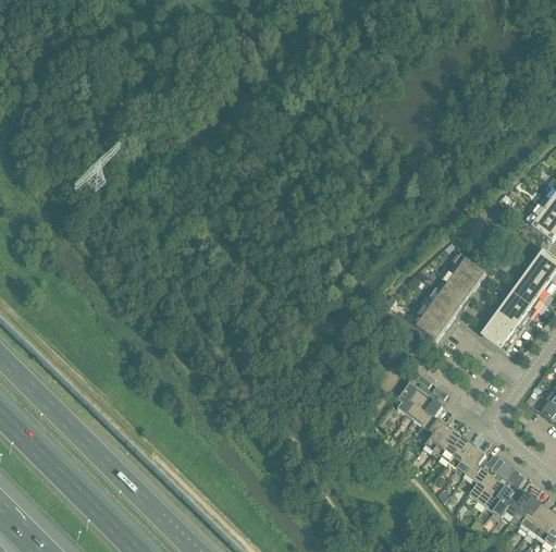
[(550,152),(546,158),(551,162),(555,156),(550,152)]
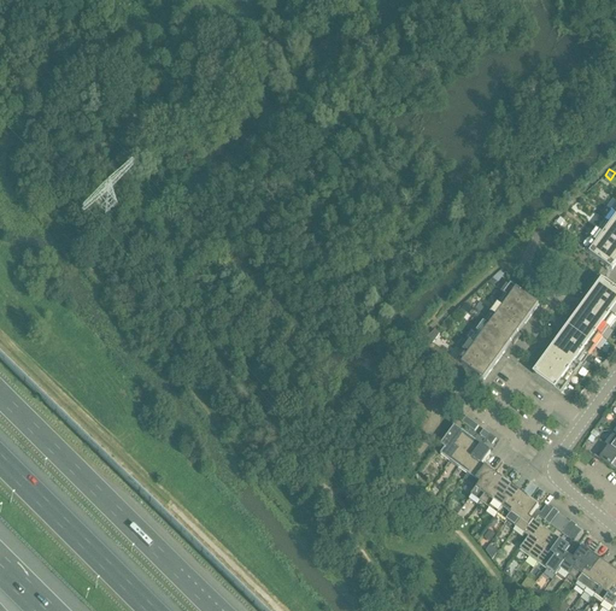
[(615,199),(582,245),(610,265),(615,257),(615,199)]
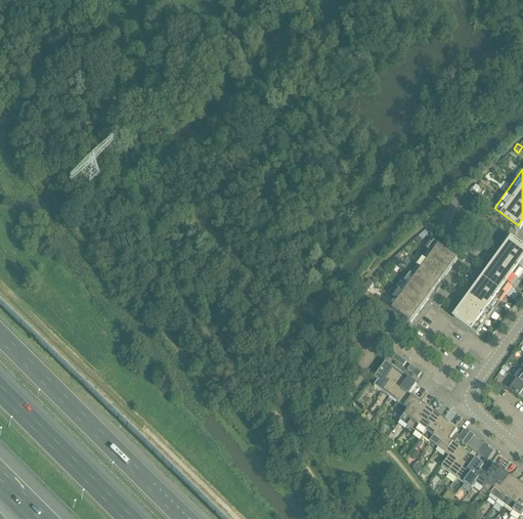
[(451,313),(475,331),(522,265),(522,242),(511,233),(475,280),(473,279),(467,288),(470,289),(451,313)]
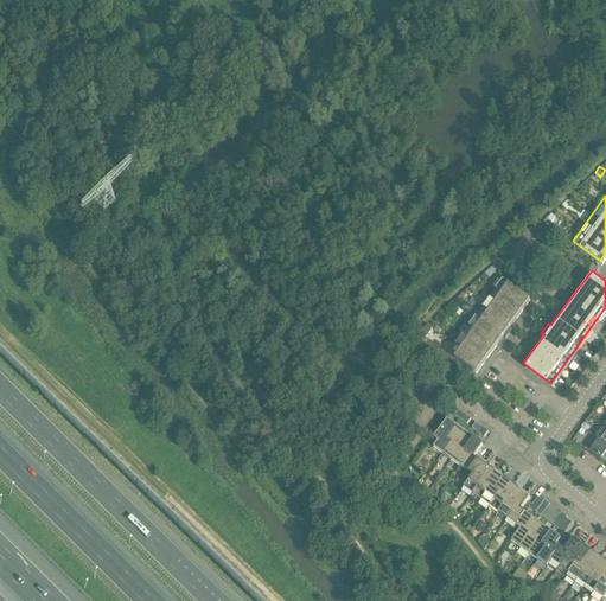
[(447,349),(474,369),(502,332),(504,334),(511,325),(509,323),(529,295),(502,275),(447,349)]
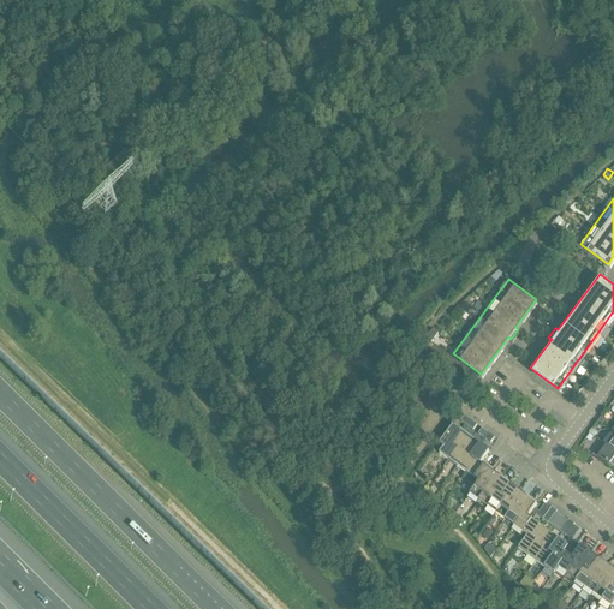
[(433,324),(424,332),(431,338),(437,328),(433,324)]
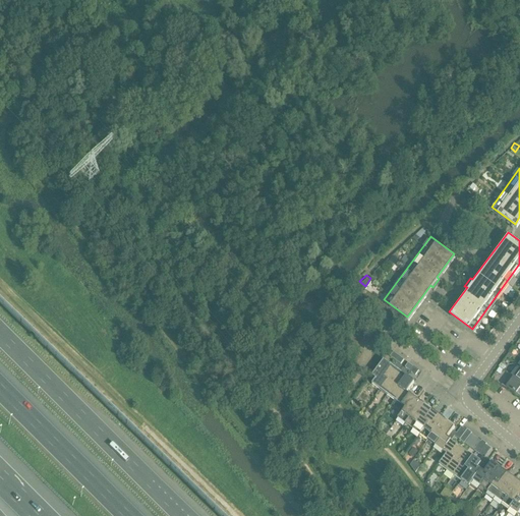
[(394,355),(397,351),(393,347),(389,352),(394,355)]
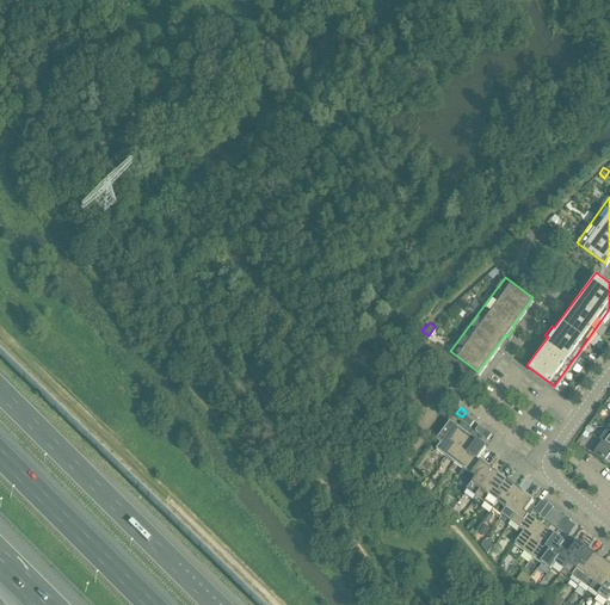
[(466,412),(462,417),(469,423),(473,417),(466,412)]
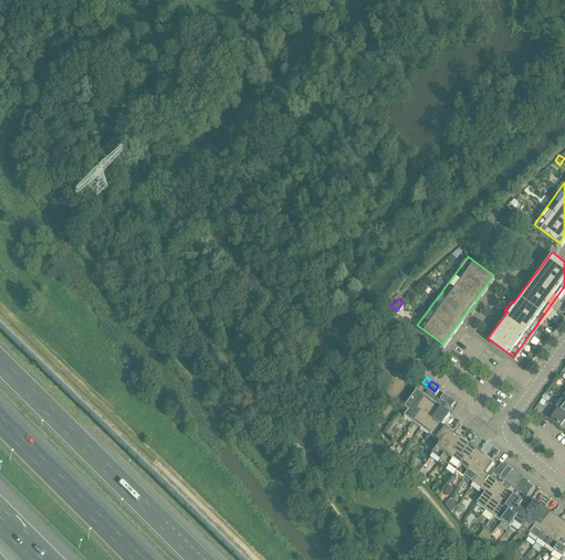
[(404,412),(411,418),(419,407),(415,403),(424,391),(416,386),(404,403),(407,407),(404,412)]
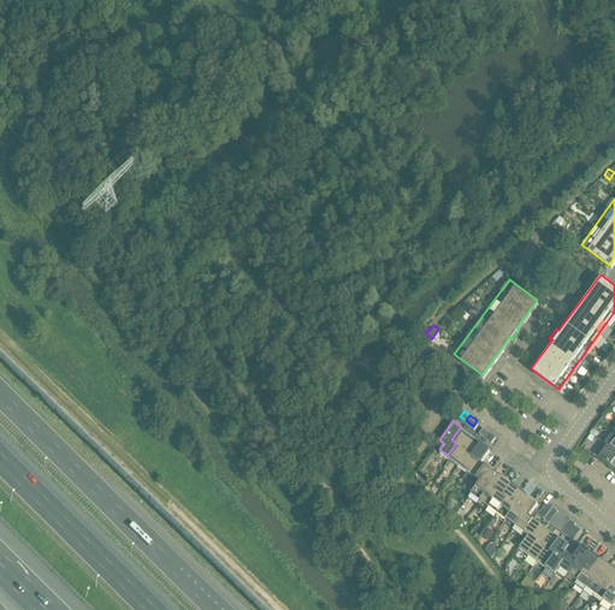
[(484,433),(488,427),(482,424),(478,428),(484,433)]
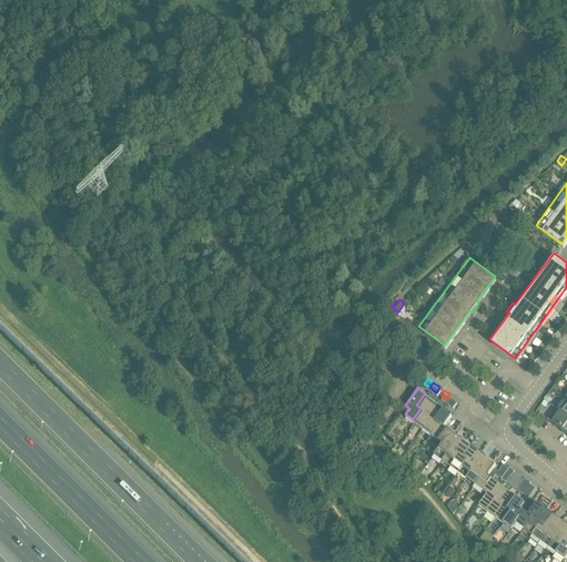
[(434,399),(425,392),(416,405),(421,408),(413,419),(421,425),(429,414),(425,410),(434,399)]
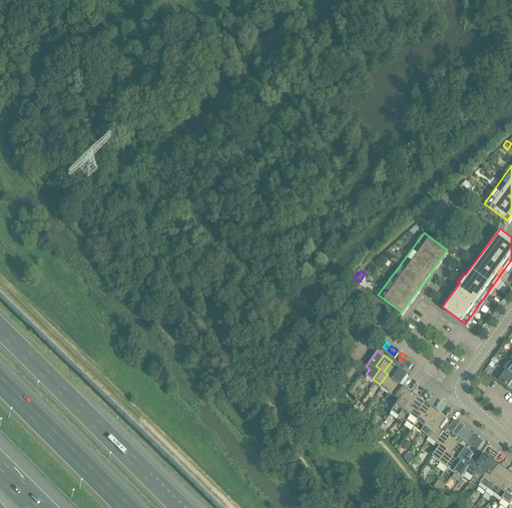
[(406,356),(403,361),(408,365),(412,361),(406,356)]
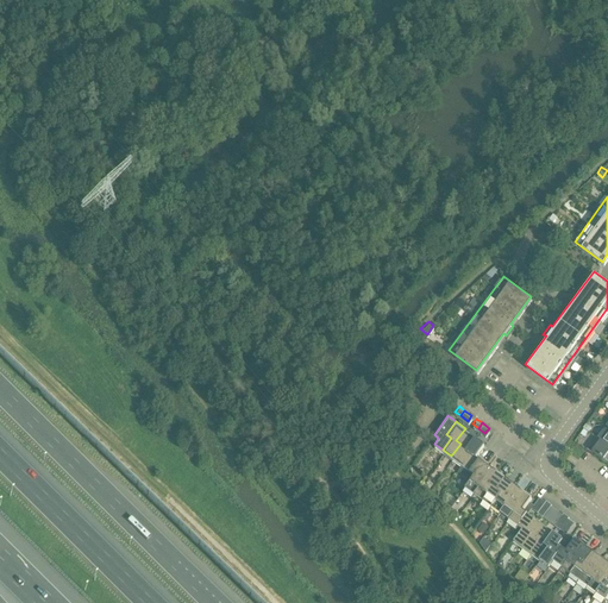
[(474,434),(465,428),(456,440),(461,444),(451,456),(459,463),(469,450),(464,447),(474,434)]
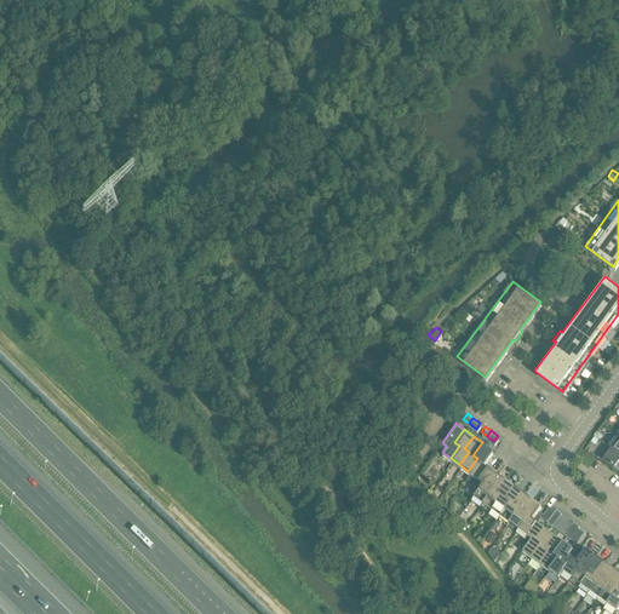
[(469,471),(465,476),(479,486),(482,481),(477,477),(487,464),(483,462),(492,449),(482,442),(473,455),(477,458),(468,471),(469,471)]
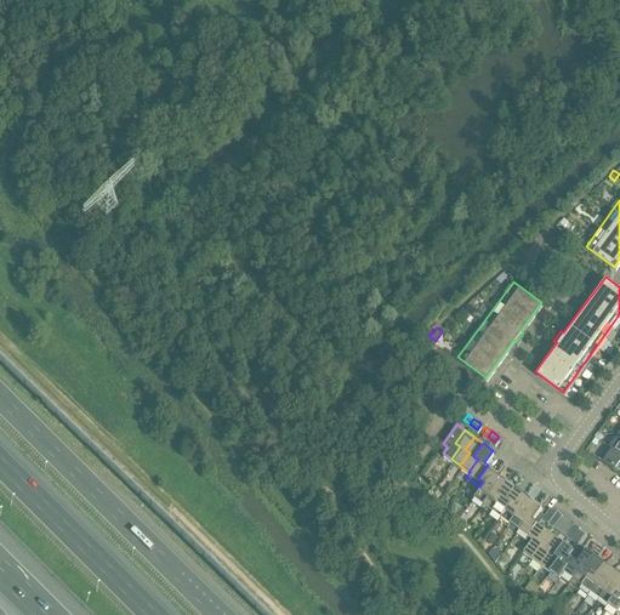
[(619,450),(612,444),(602,456),(619,468),(619,450)]
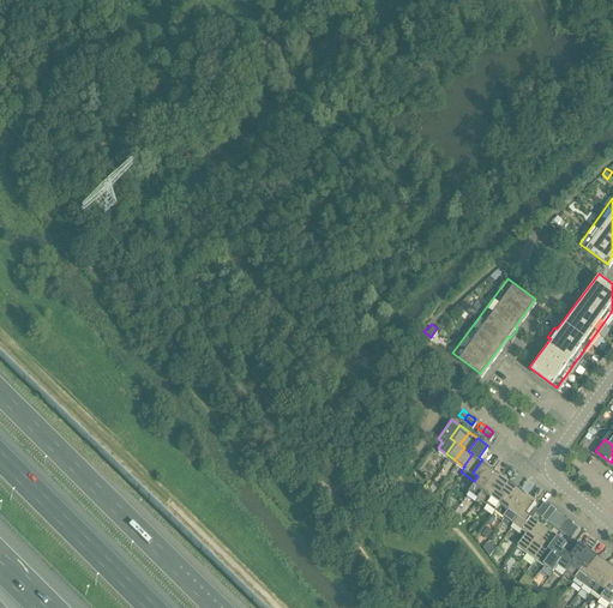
[(482,459),(473,473),(478,476),(474,481),(468,488),(478,494),(486,482),(481,479),(491,467),(482,459)]
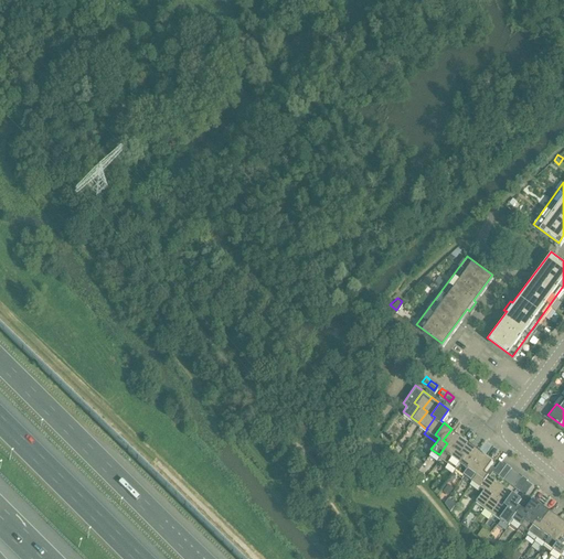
[(459,434),(451,429),(443,440),(447,443),(439,454),(447,461),(455,450),(450,447),(459,434)]
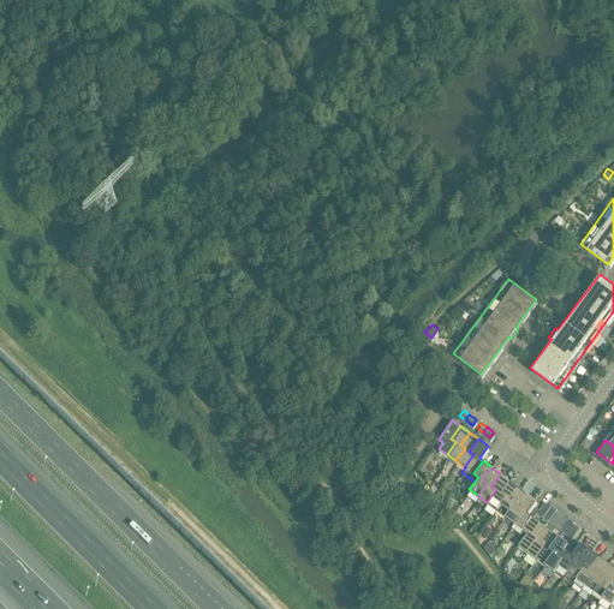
[(487,502),(495,508),(504,496),(500,493),(510,479),(500,473),(490,487),(495,490),(487,502)]
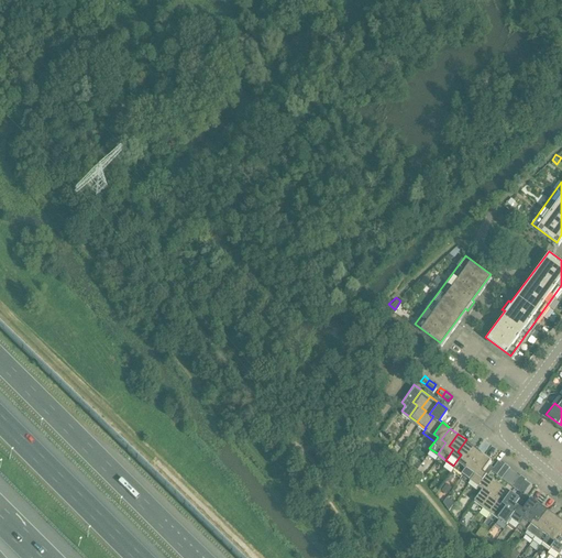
[(453,466),(461,471),(470,460),(465,457),(474,446),(466,439),(458,451),(461,455),(453,466)]
